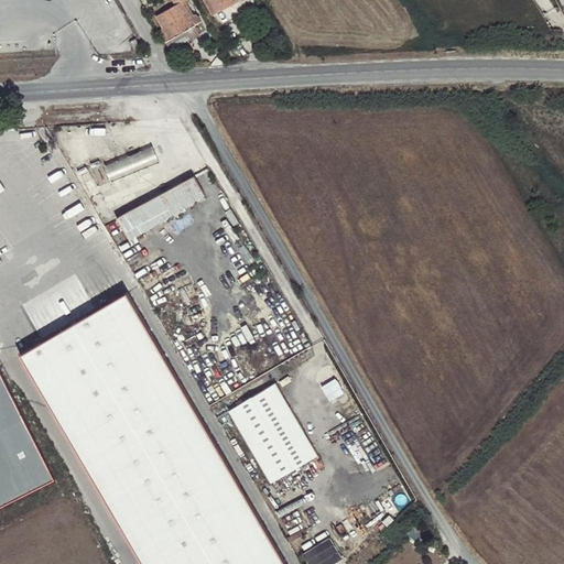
[(188,0),(173,0),(175,3),(170,7),(183,32),(185,30),(190,39),(201,32),(196,24),(201,20),(196,13),(194,14),(191,9),(187,11),(183,3),(186,2),(190,0),(188,0)]
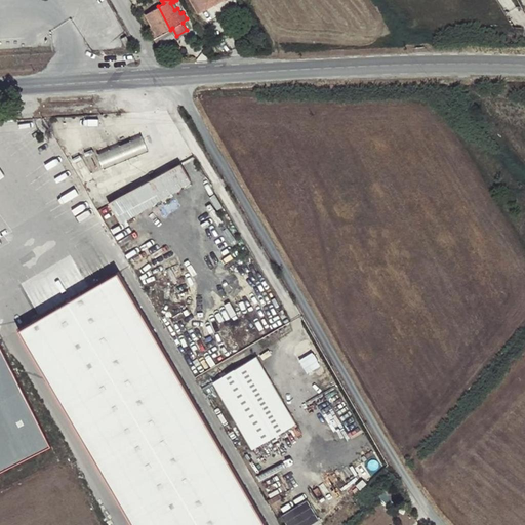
[(209,0),(212,0),(214,3),(219,0),(189,0),(197,13),(207,7),(205,3),(209,0)]
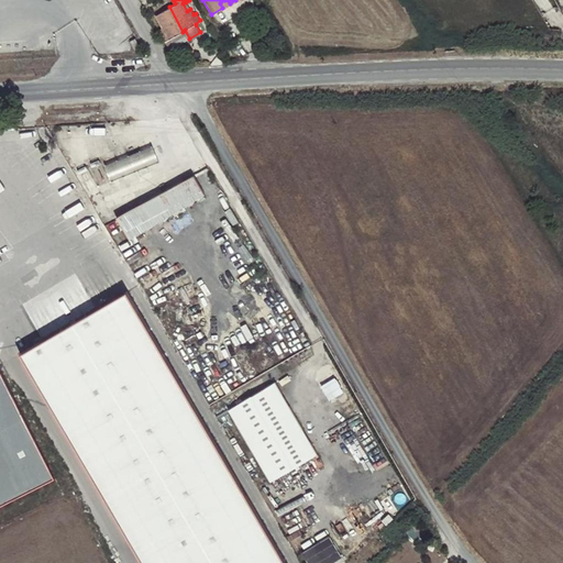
[(183,32),(169,7),(156,14),(164,26),(161,29),(167,41),(183,32)]
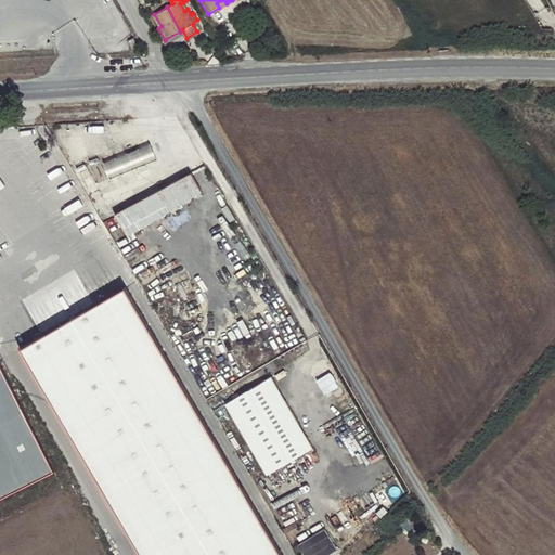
[(138,47),(133,37),(128,40),(133,49),(138,47)]
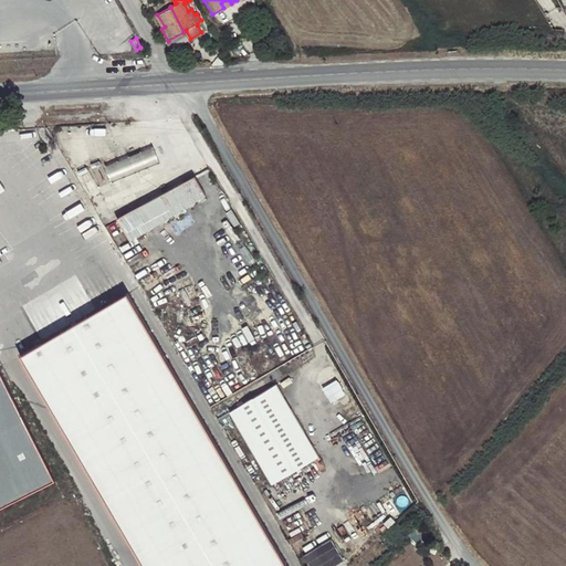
[(138,148),(145,165),(157,159),(150,144),(138,148)]
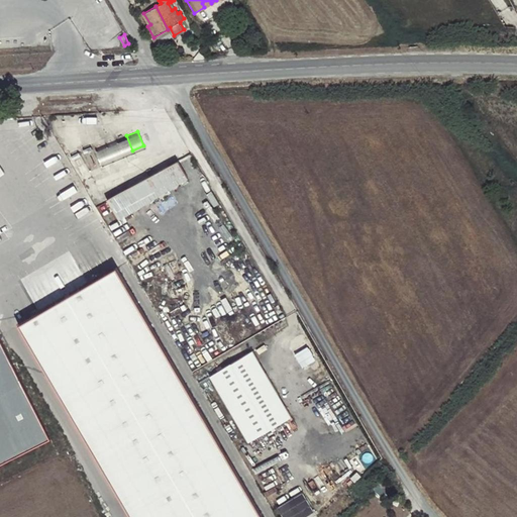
[(123,153),(132,150),(126,135),(117,139),(123,153)]
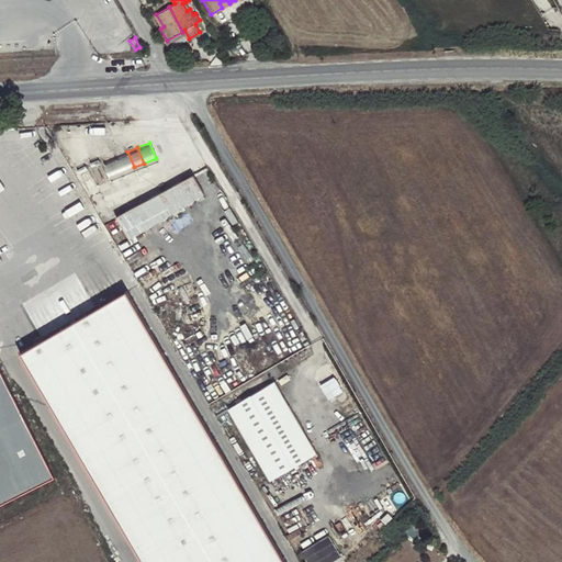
[(111,178),(134,167),(127,152),(115,157),(104,163),(111,178)]
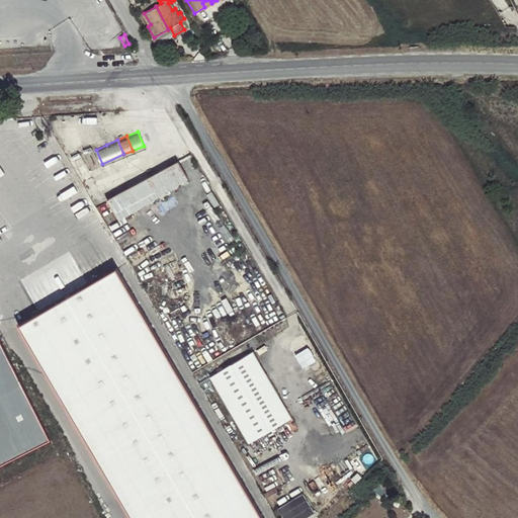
[(181,162),(108,201),(118,219),(190,179),(181,162)]
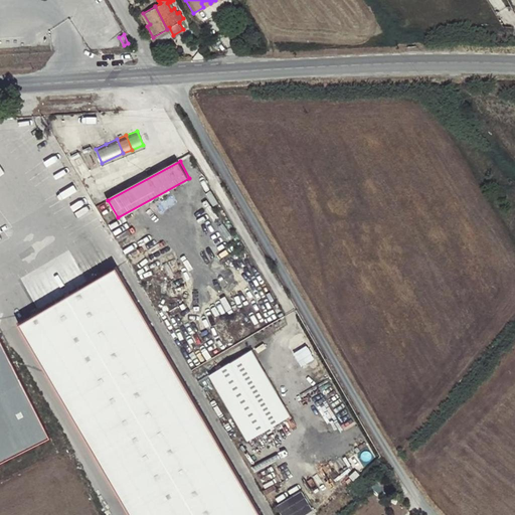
[(18,324),(129,514),(261,514),(116,267),(18,324)]
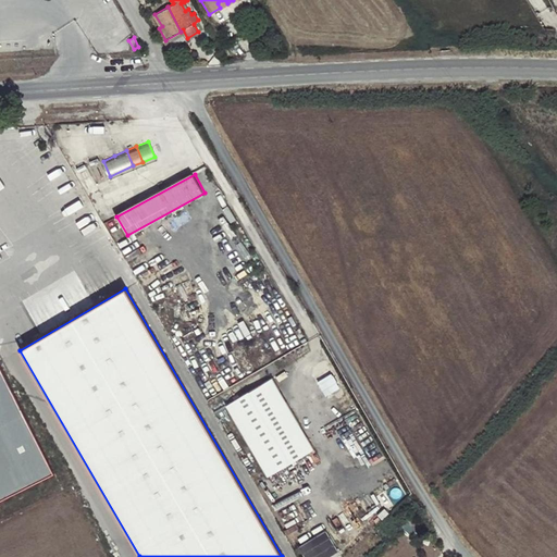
[(0,499),(52,473),(0,366),(0,499)]
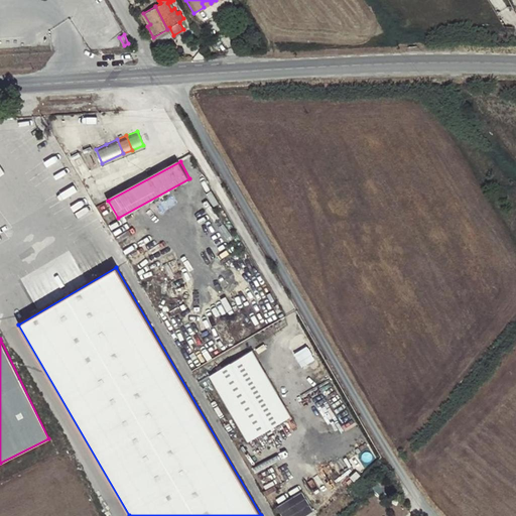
[(253,348),(209,374),(248,441),(292,415),(253,348)]
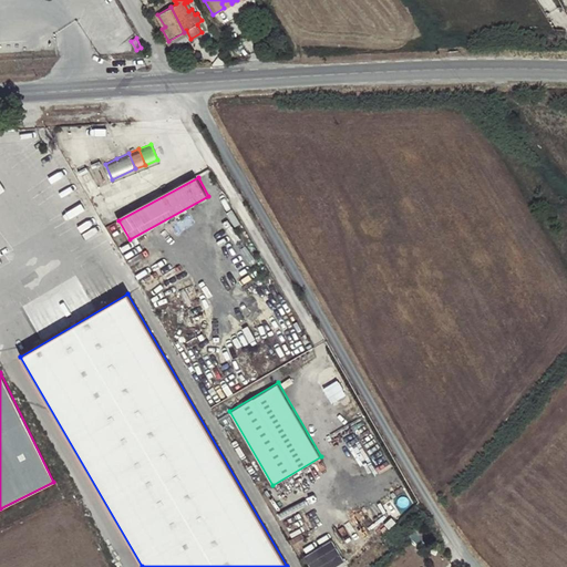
[(49,470),(53,480),(60,476),(55,466),(49,470)]
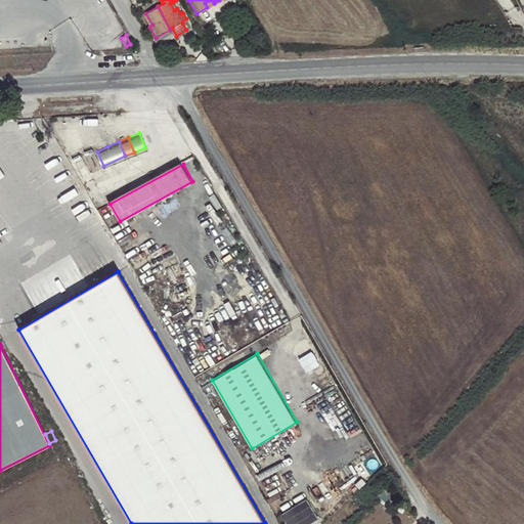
[(307,497),(280,515),(286,523),(310,523),(319,518),(307,497)]
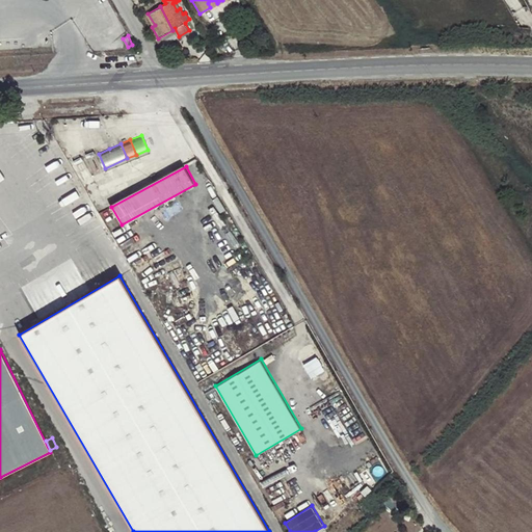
All buildings are outlined.
